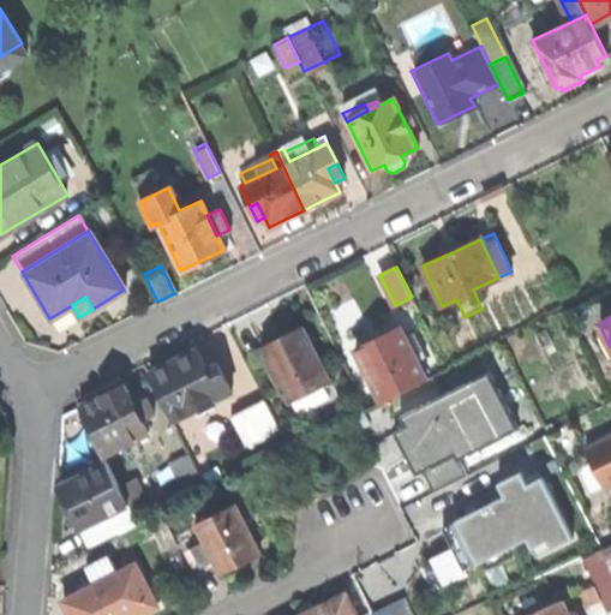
[(271,340),(261,346),(267,360),(263,362),(277,392),(282,389),(288,402),(329,382),(301,326),(291,332),(293,335),(283,340),(281,336),(271,340)]
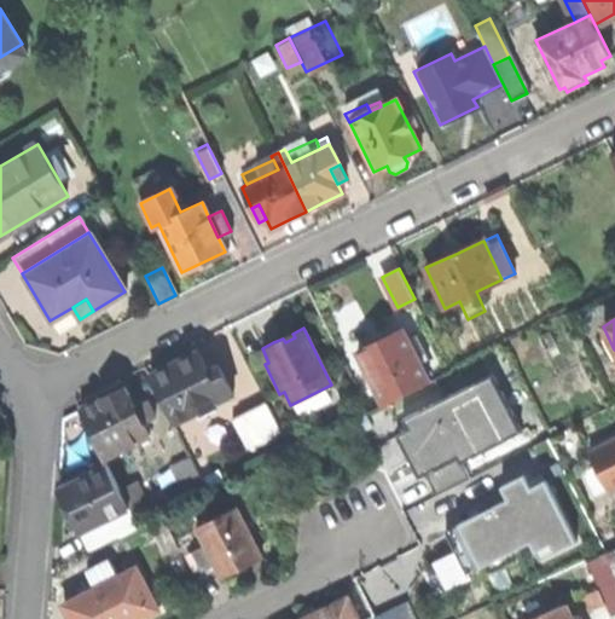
[(357,352),(381,403),(427,380),(419,365),(428,360),(415,333),(405,337),(401,330),(377,342),(357,352)]
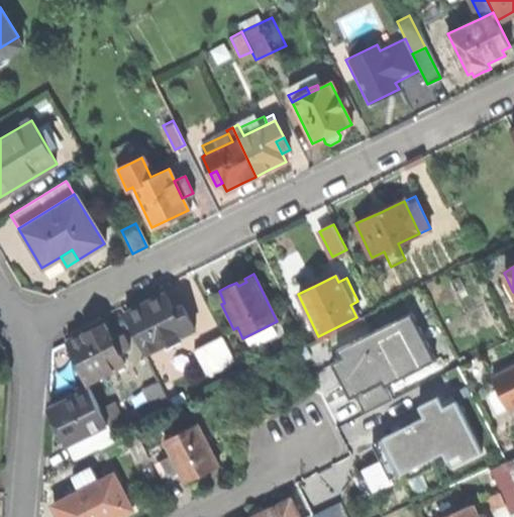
[(125,312),(144,352),(191,329),(180,306),(171,310),(163,294),(145,302),(125,312)]
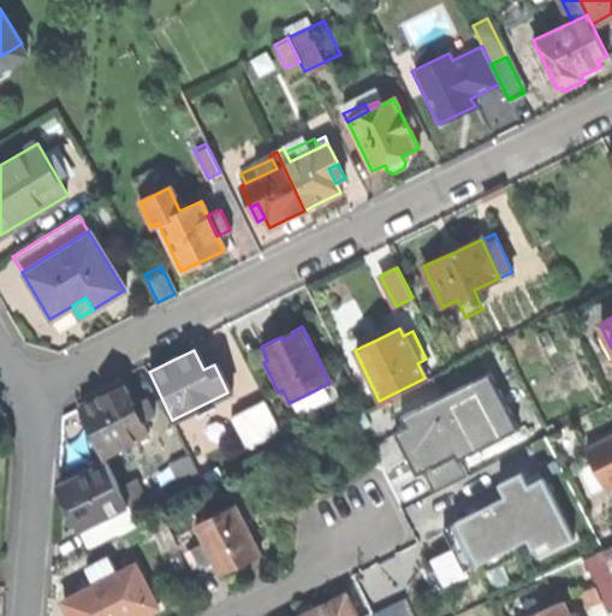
[(76,409),(101,455),(147,434),(141,421),(135,410),(122,385),(100,397),(76,409)]
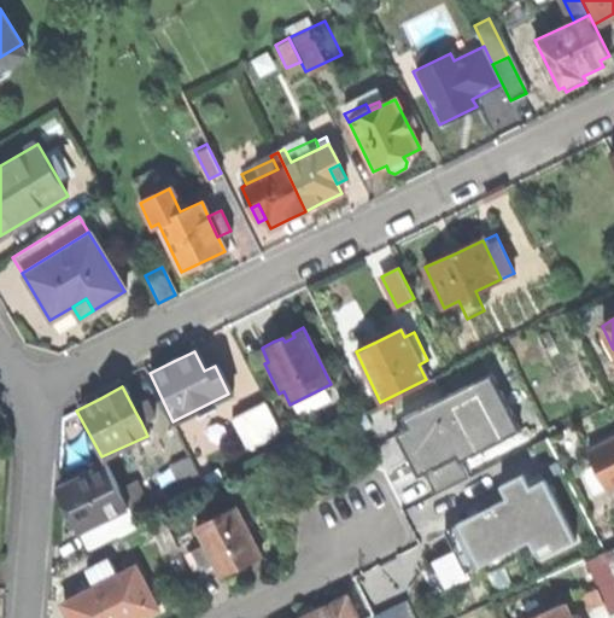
[(407,456),(416,476),(489,439),(468,398),(396,435),(407,456)]
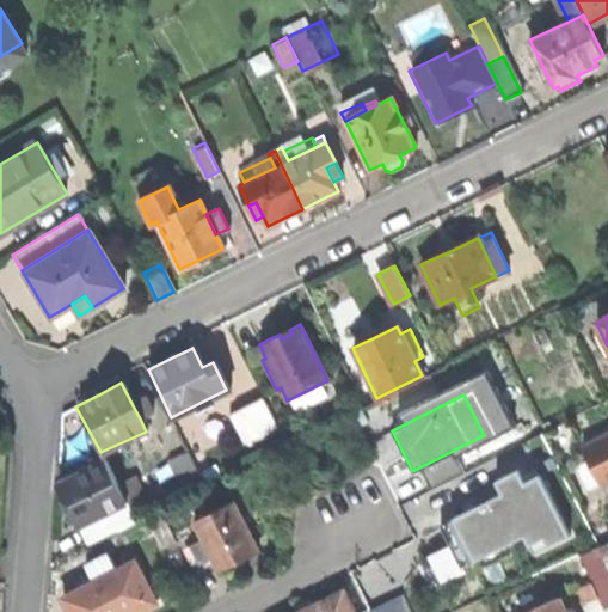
[(259,397),(227,412),(241,441),(274,426),(259,397)]
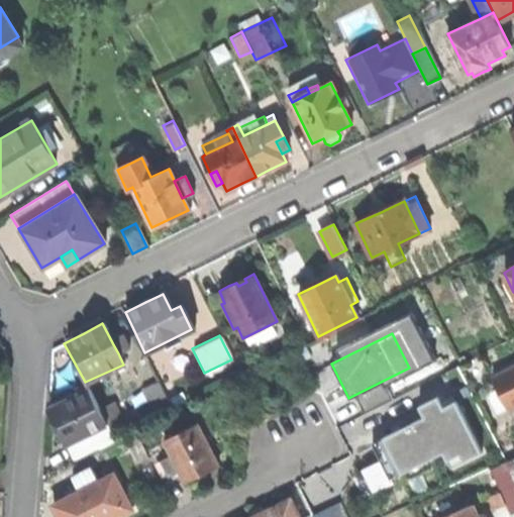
[(124,338),(113,344),(118,353),(129,347),(124,338)]
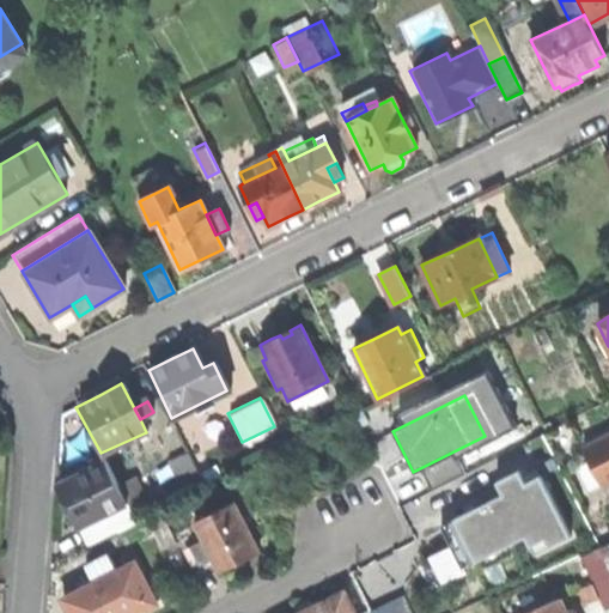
[(608,431),(580,447),(601,486),(608,483),(608,431)]
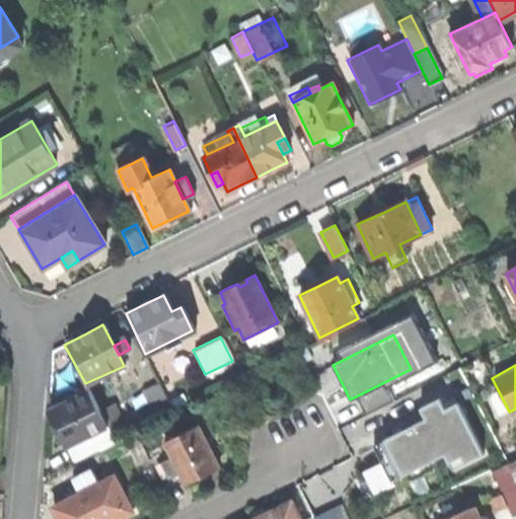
[(143,390),(156,418),(172,410),(159,382),(143,390)]
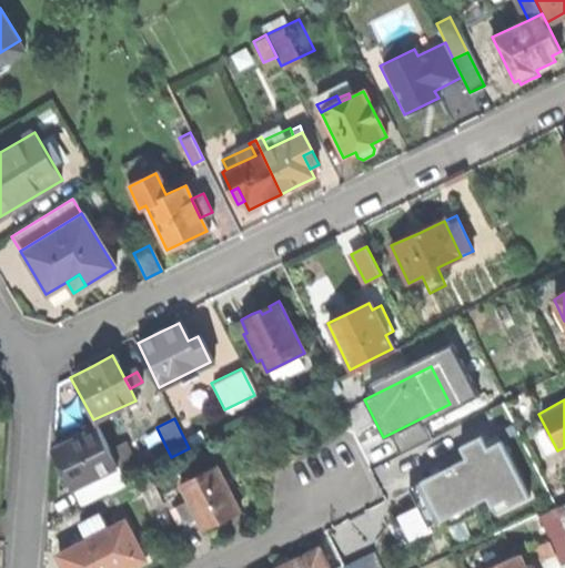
[(67,435),(70,440),(97,427),(93,419),(67,435)]
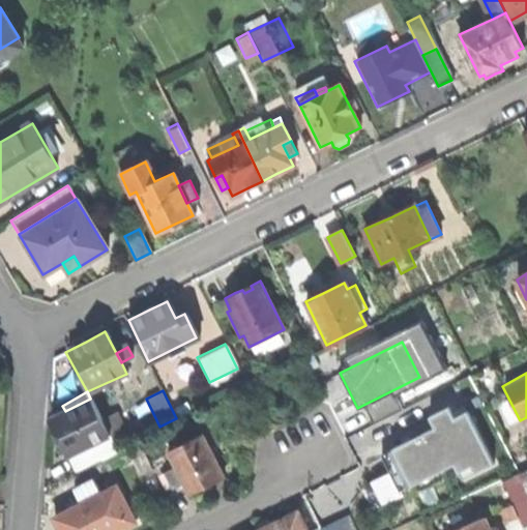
[(60,438),(68,454),(85,446),(108,435),(101,420),(90,399),(65,411),(51,419),(60,438)]
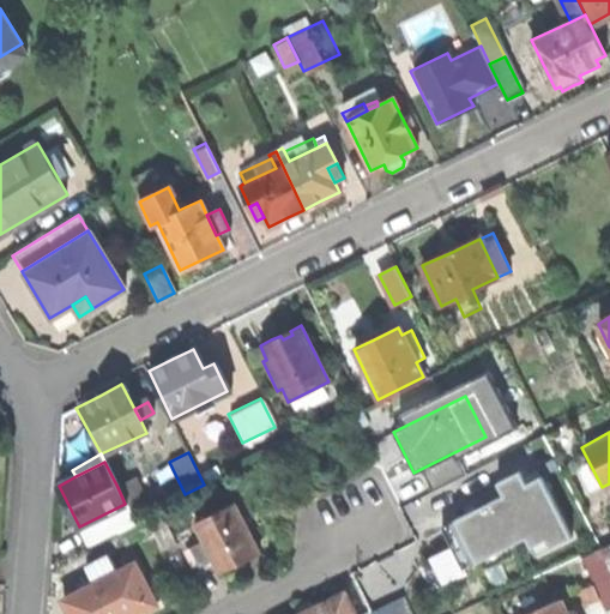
[(136,479),(118,487),(125,504),(134,522),(152,512),(136,479)]
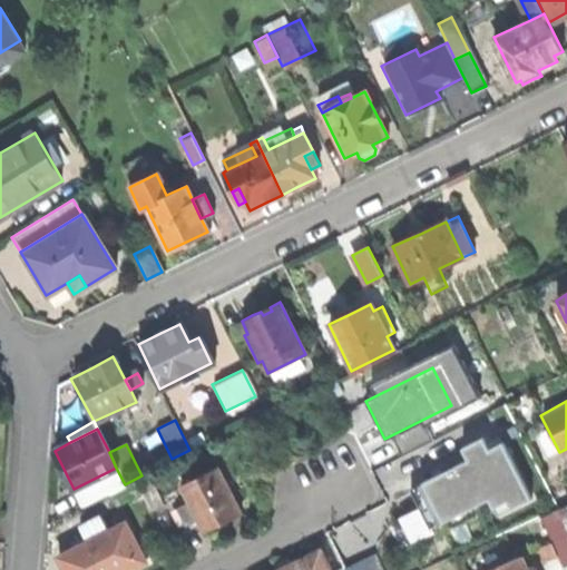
[(419,507),(429,527),(430,526),(496,493),(477,455),(410,489),(413,497),(419,507)]
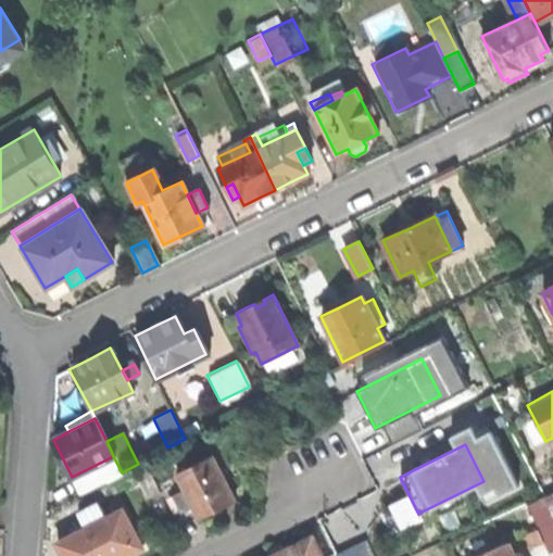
[(122,472),(113,456),(89,468),(98,484),(122,472)]
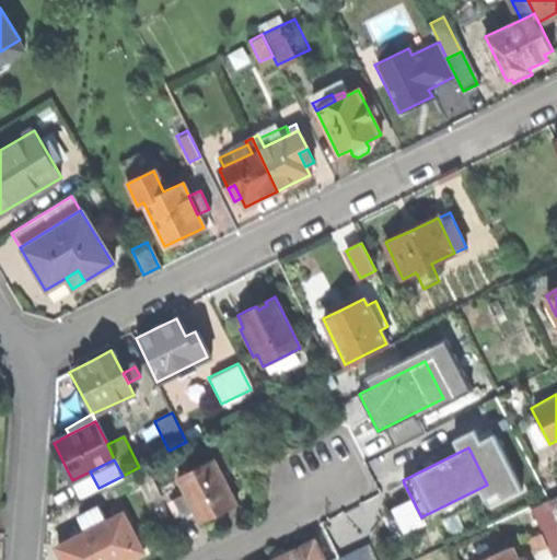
[(195,511),(201,523),(219,513),(236,504),(213,459),(178,478),(186,493),(195,511)]
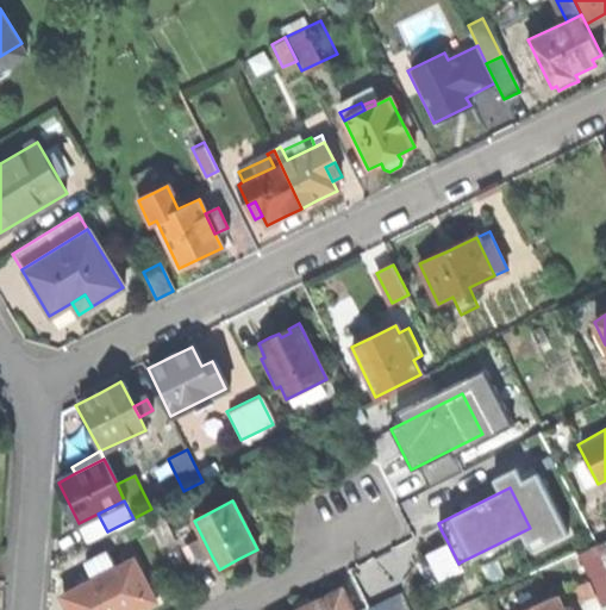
[(148,516),(161,543),(175,536),(162,510),(148,516)]
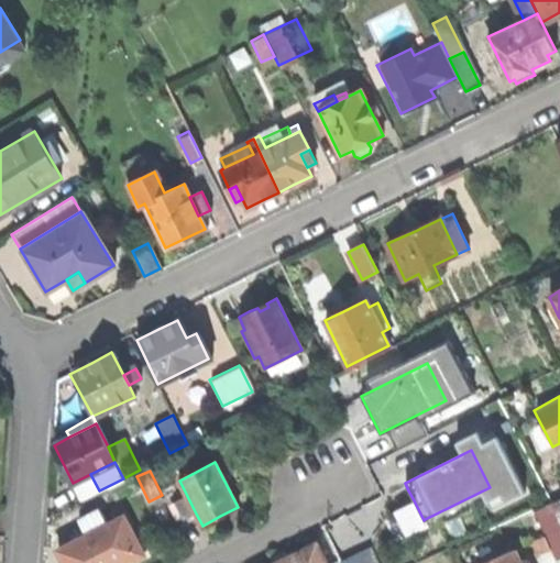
[(99,490),(90,474),(73,483),(81,499),(99,490)]
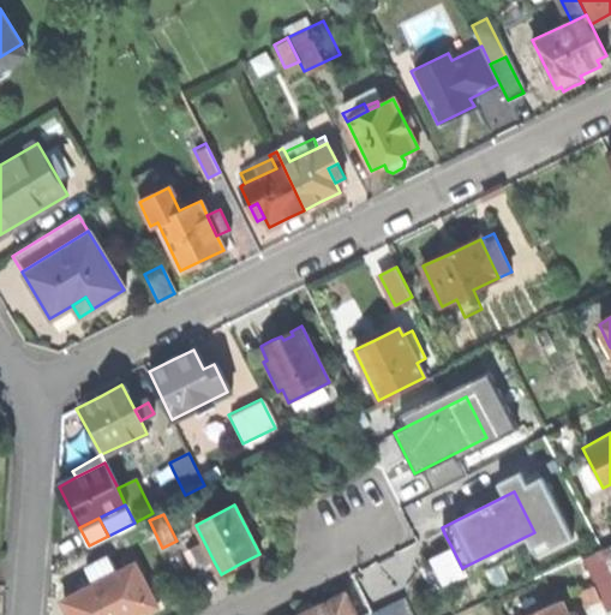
[(574,537),(585,557),(600,550),(591,530),(574,537)]
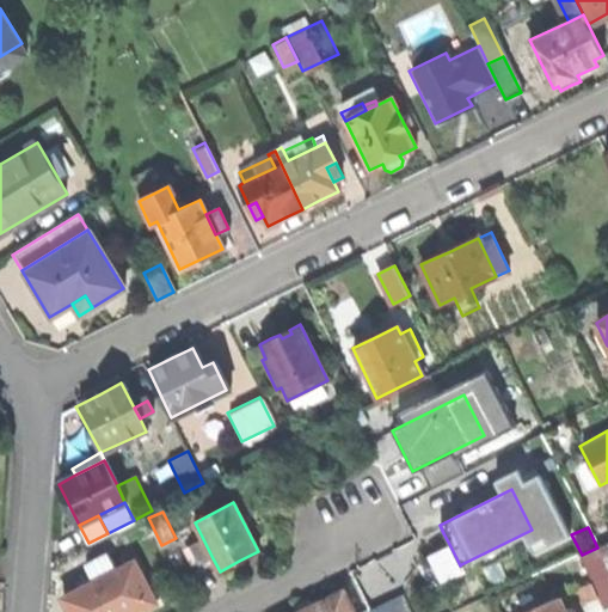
[(200,564),(213,558),(203,539),(190,545),(200,564)]
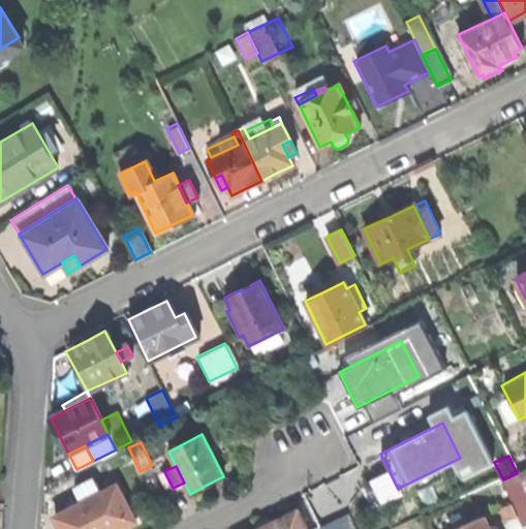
[(402,495),(399,488),(398,489),(389,470),(367,481),(379,506),(402,495)]
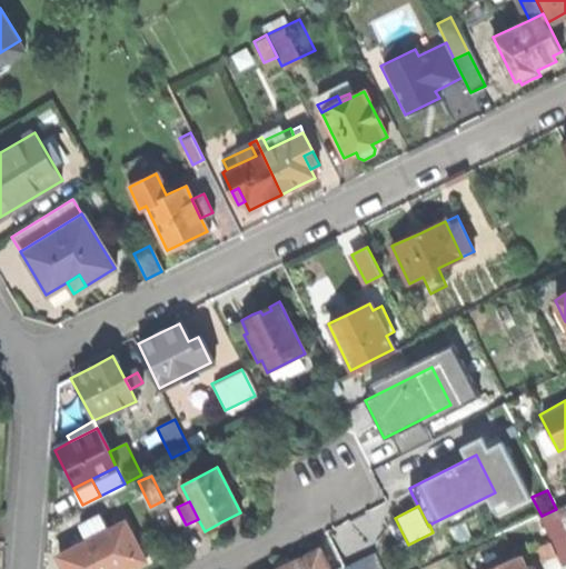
[(539,517),(550,541),(565,533),(565,510),(564,506),(556,509),(542,516),(539,517)]
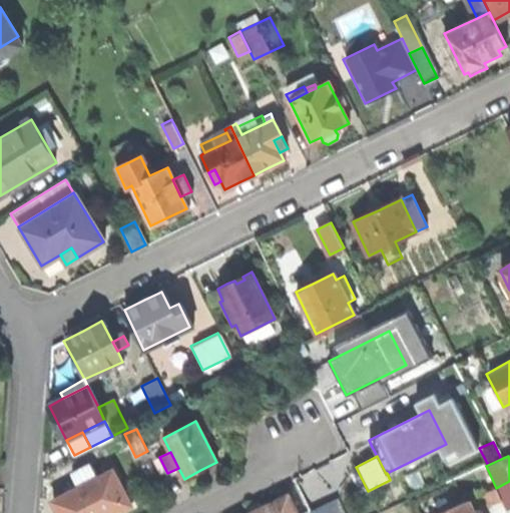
[(72,476),(79,490),(98,480),(91,467),(72,476)]
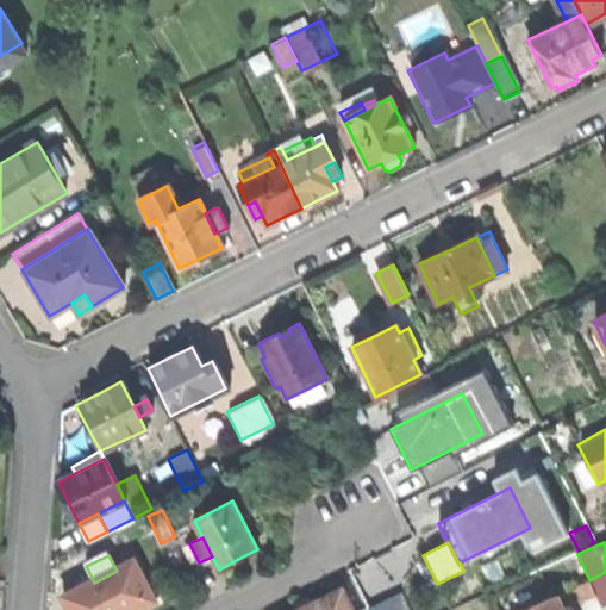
[(94,583),(62,598),(68,609),(136,609),(154,602),(133,562),(117,571),(94,583)]
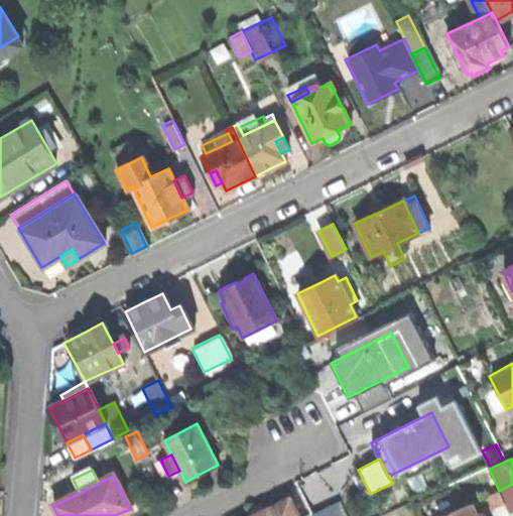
[(512,484),(499,491),(504,503),(509,514),(512,512),(512,484)]
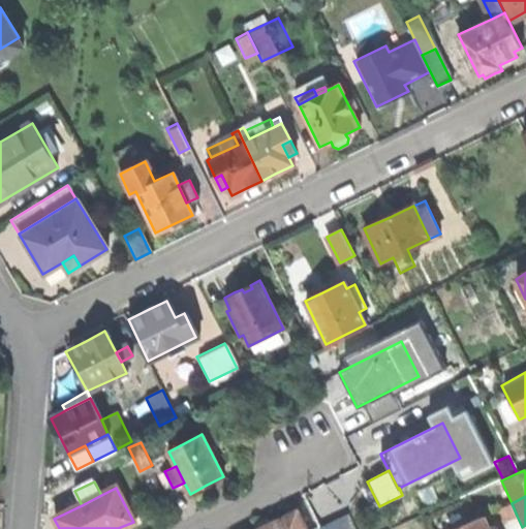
[(499,509),(505,522),(517,516),(512,503),(499,509)]
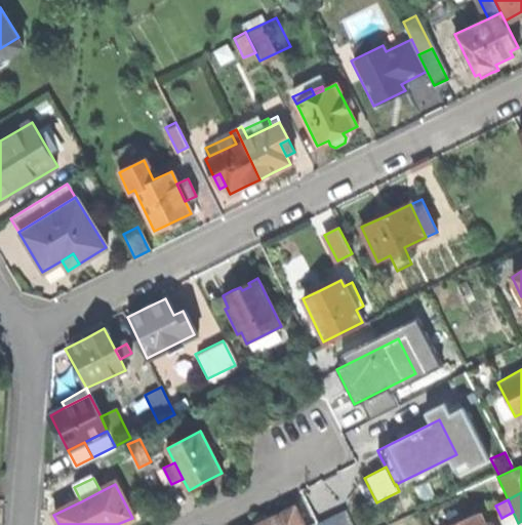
[(305,505),(294,511),(300,524),(312,518),(305,505)]
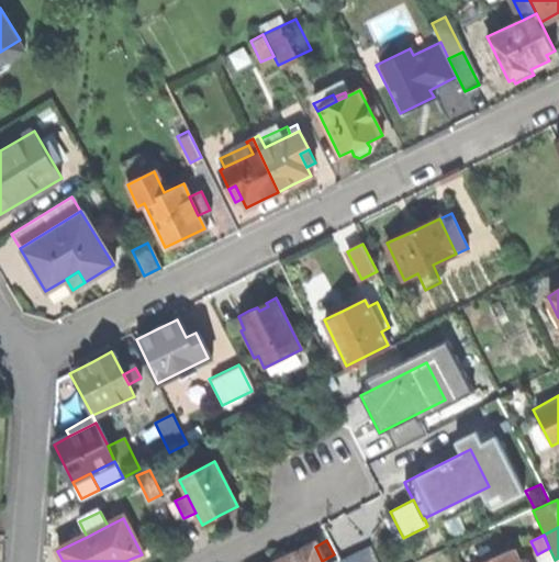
[(280,561),(279,561),(322,561),(315,547),(314,544),(280,561)]
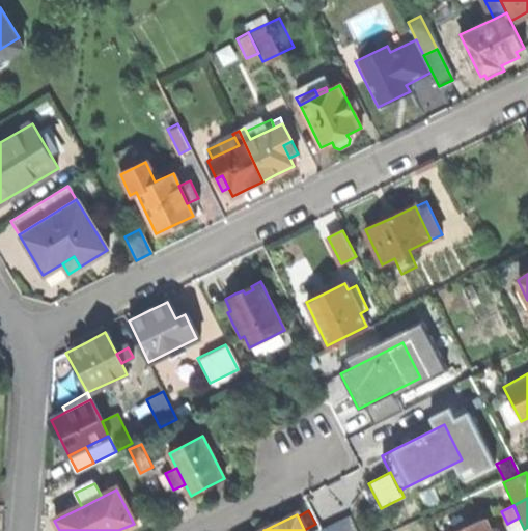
[(336,523),(340,530),(358,530),(350,515),(336,523)]
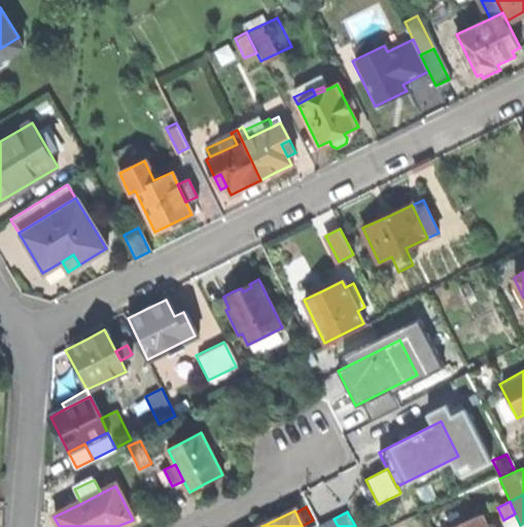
[(500,521),(503,526),(520,526),(520,525),(515,514),(503,520),(500,521)]
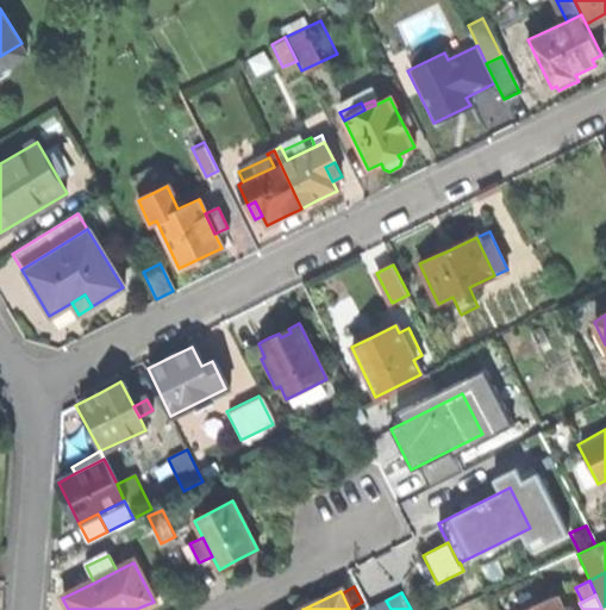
[(562,609),(556,596),(524,609),(562,609)]
